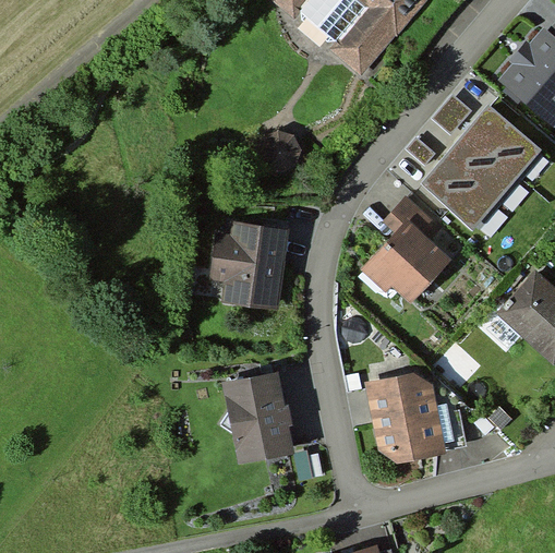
[(364,71),(426,0),(270,0),(294,20),(311,0),(362,0),(370,7),(336,46),(364,71)]
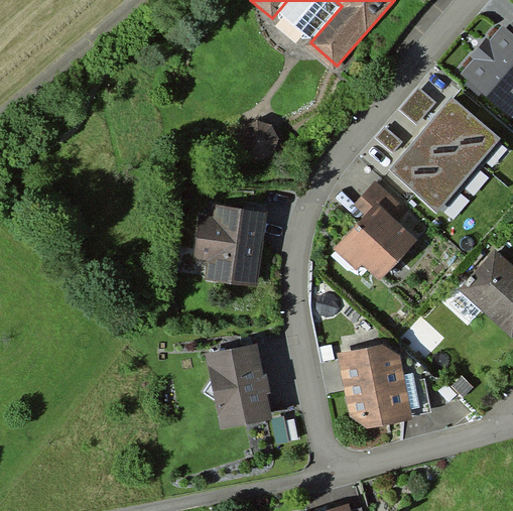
[(512,18),(507,25),(502,21),(460,71),(512,116),(512,18)]
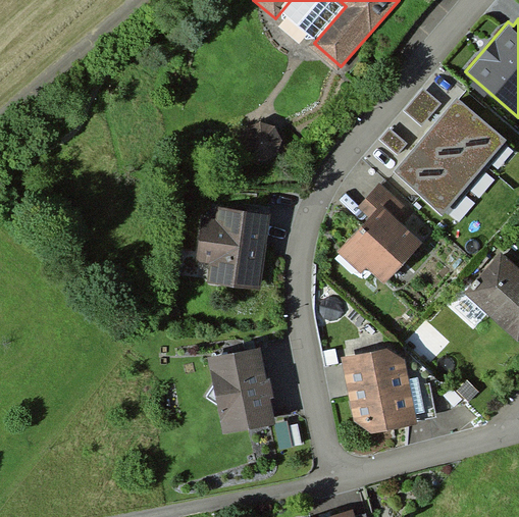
[(423,154),(403,175),(418,190),(438,168),(423,154)]
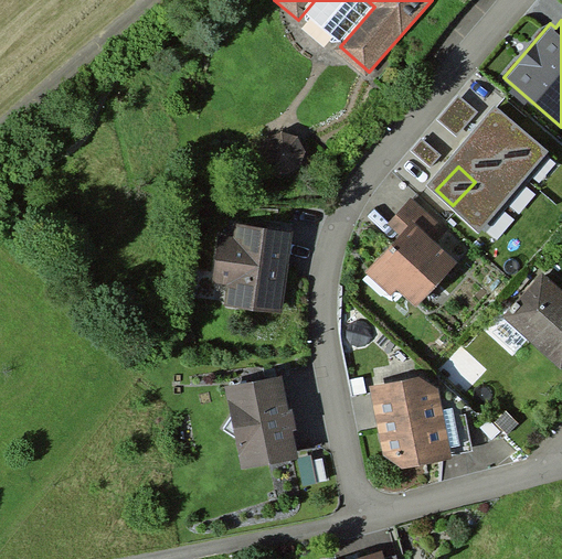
[(230,300),(284,307),(294,228),(240,222),(239,233),(224,230),(219,277),(233,278),(230,300)]
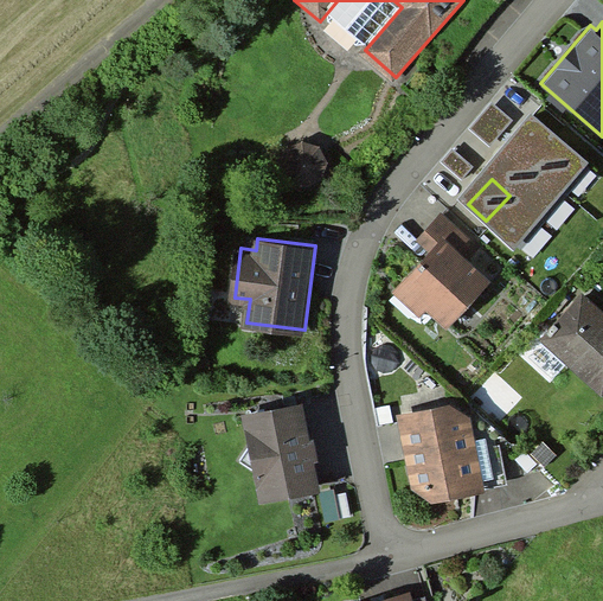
[(453,238),(402,289),(447,332),(496,282),(453,238)]
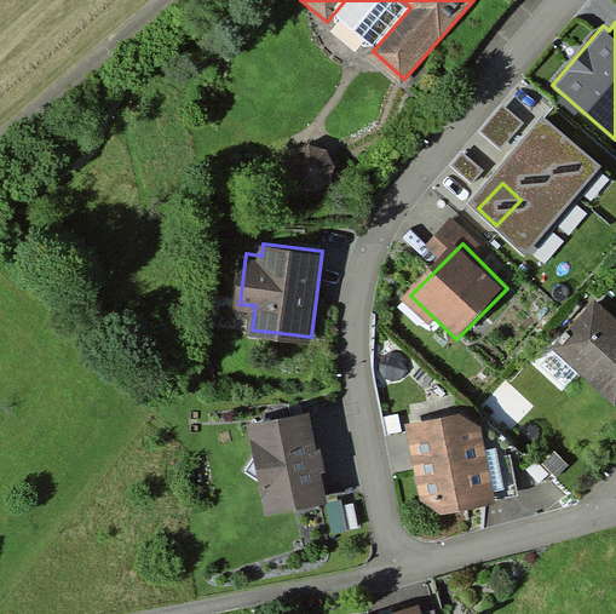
[(614,400),(615,397),(615,313),(598,298),(554,345),(614,400)]
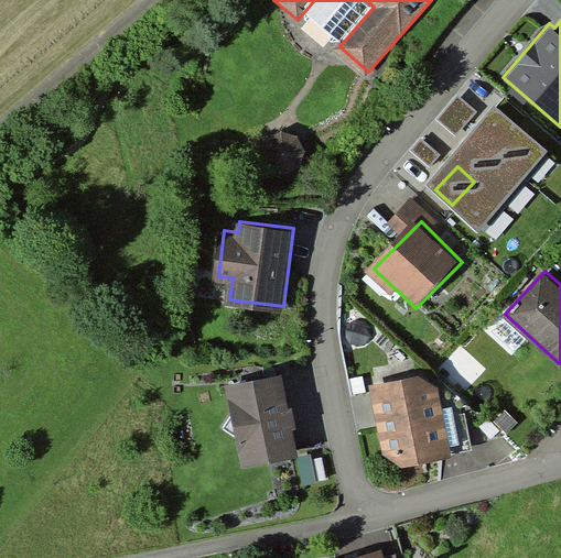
[(465,356),(453,369),(466,382),(479,368),(465,356)]
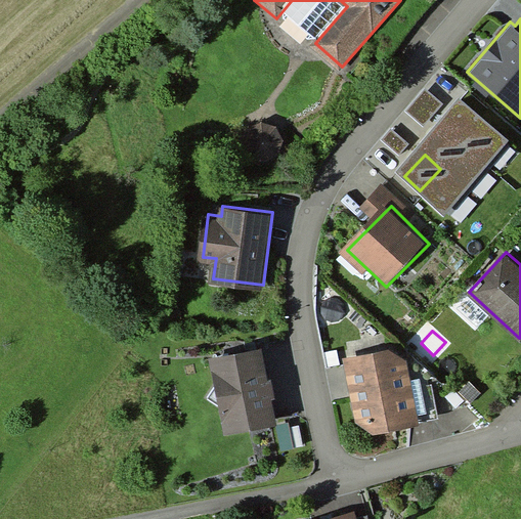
[(278,425),(263,349),(205,360),(220,436),(278,425)]
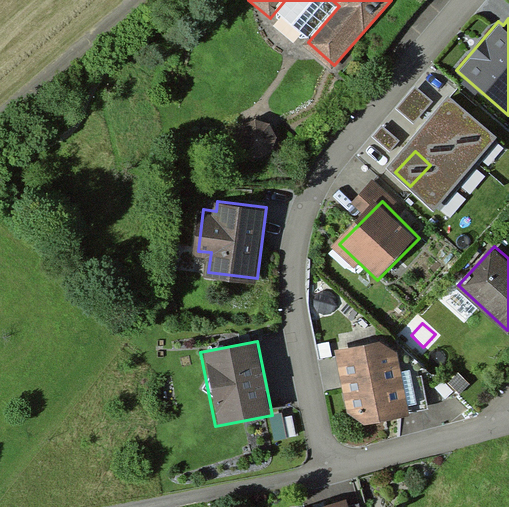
[(375,341),(332,349),(346,413),(364,425),(408,416),(394,351),(375,341)]
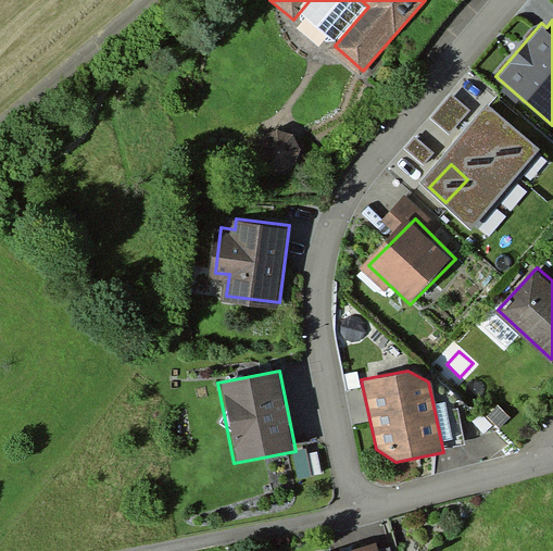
[(390,550),(388,540),(343,550),(390,550)]
